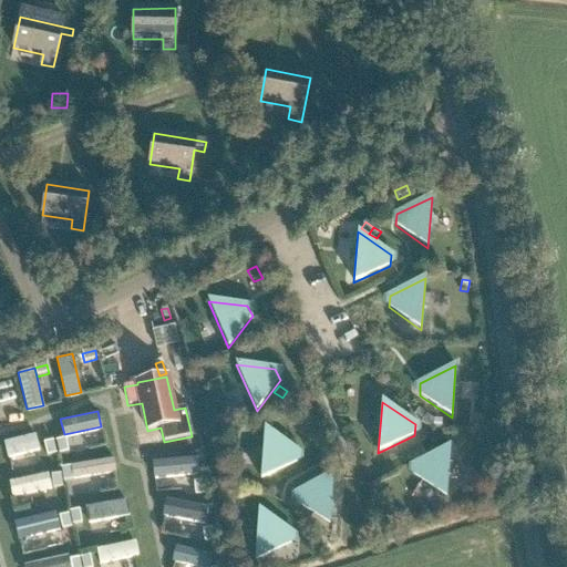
[(426,414),(421,423),(433,431),(433,420),(426,414)]
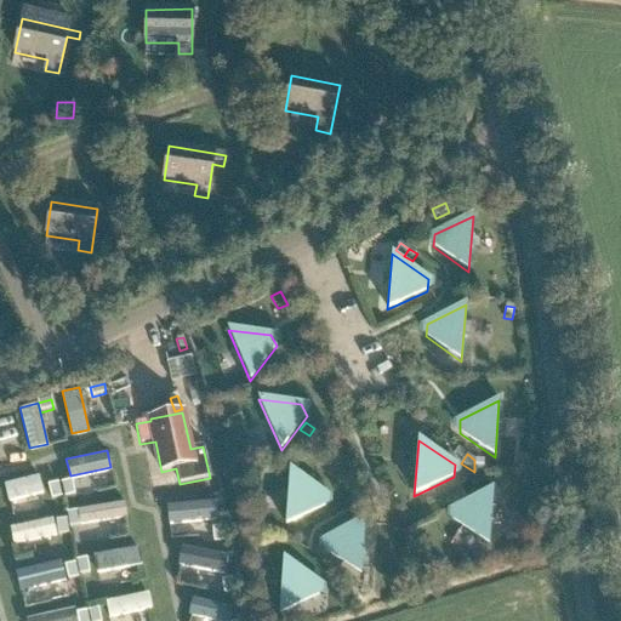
[(290,469),(286,527),(325,507),(326,495),(290,469)]
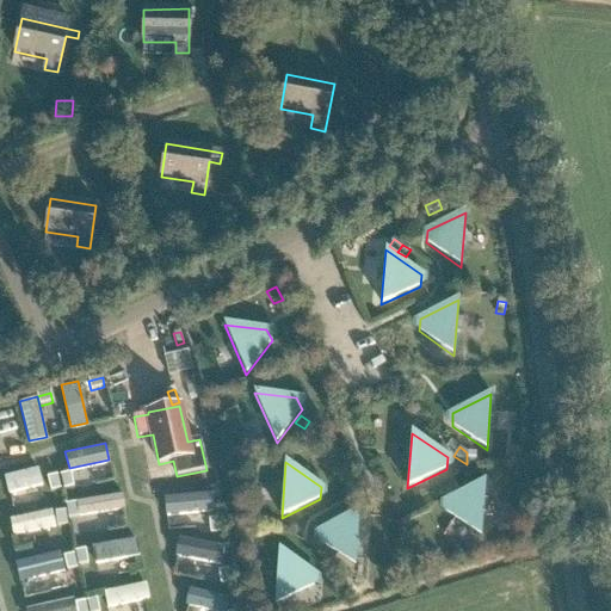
[(41,485),(37,467),(5,474),(8,492),(41,485)]
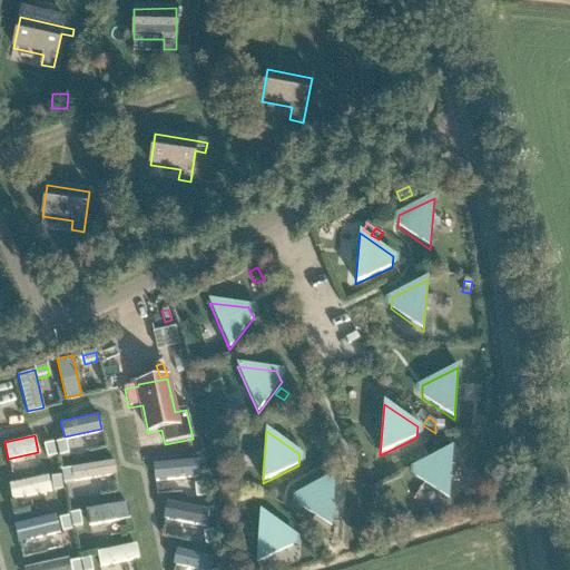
[(433,441),(433,444),(443,444),(443,435),(433,435),(433,441)]
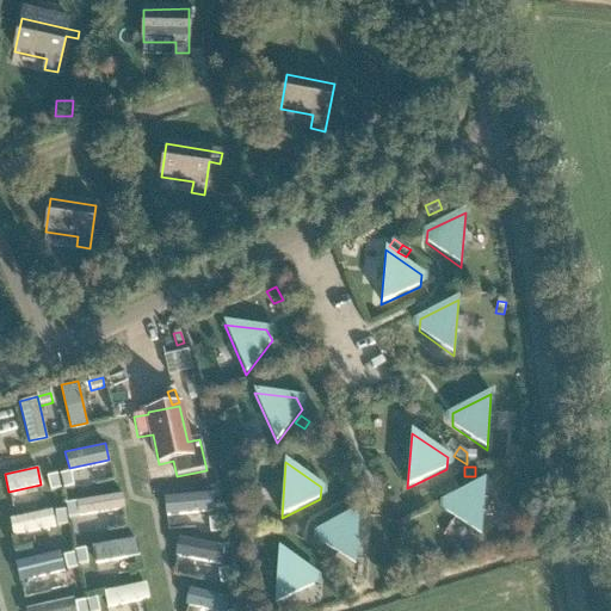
[(464,473),(452,480),(457,491),(464,487),(464,476),(464,473)]
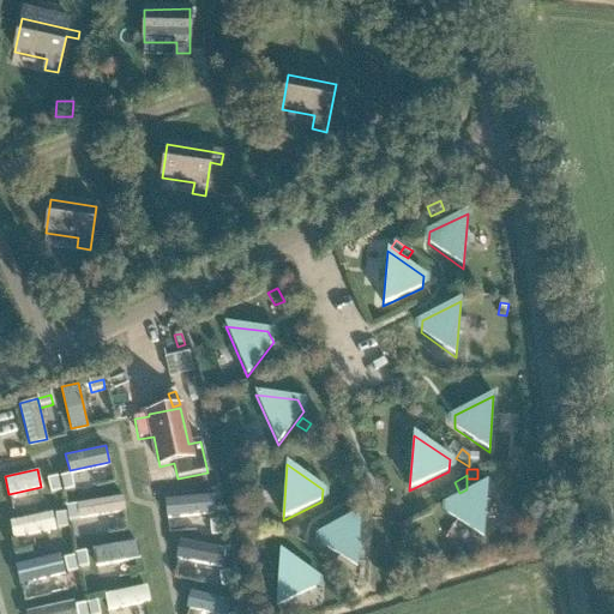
[(71,476),(60,479),(64,493),(73,491),(71,476)]
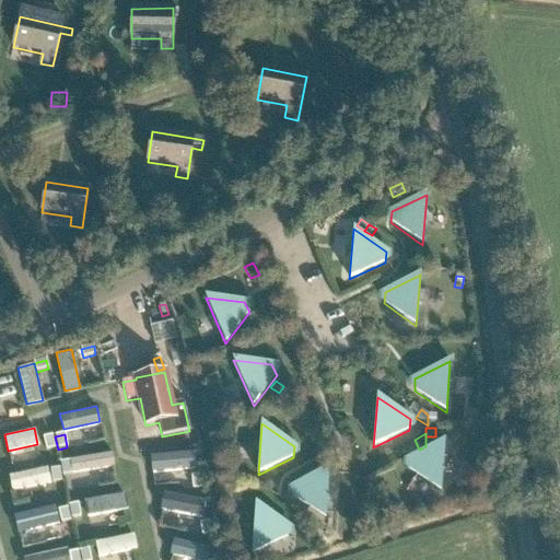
[(53,436),(44,440),(47,451),(56,448),(53,436)]
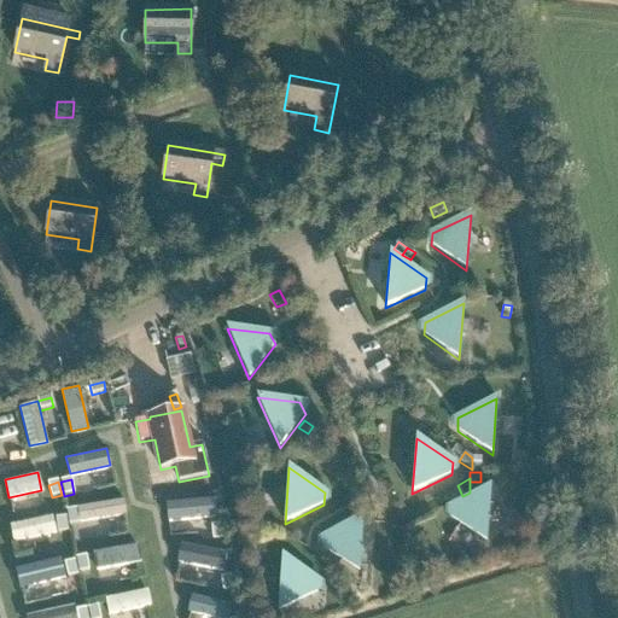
[(490,488),(452,506),(450,519),(487,543),(490,488)]
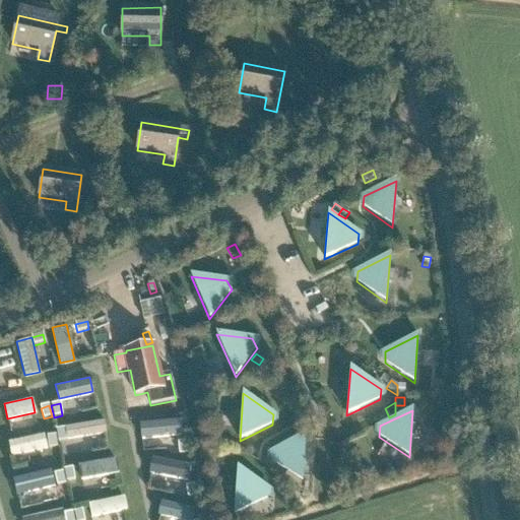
[(181,434),(180,417),(140,420),(141,437),(181,434)]
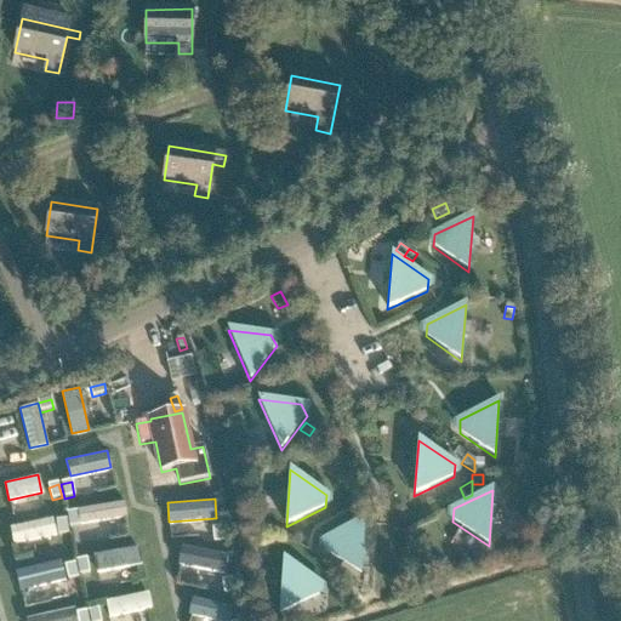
[(126,516),(124,501),(78,508),(80,523),(126,516)]
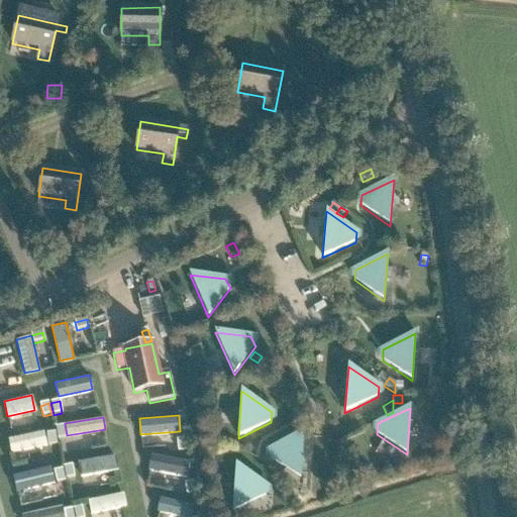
[(64,427),(56,428),(58,439),(66,438),(64,427)]
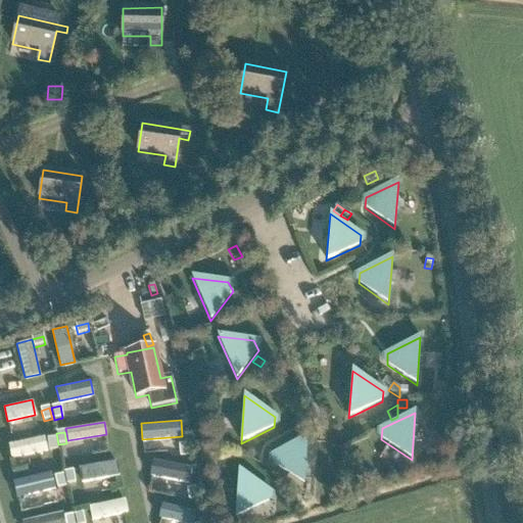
[(47,449),(44,435),(8,442),(11,458),(47,449)]
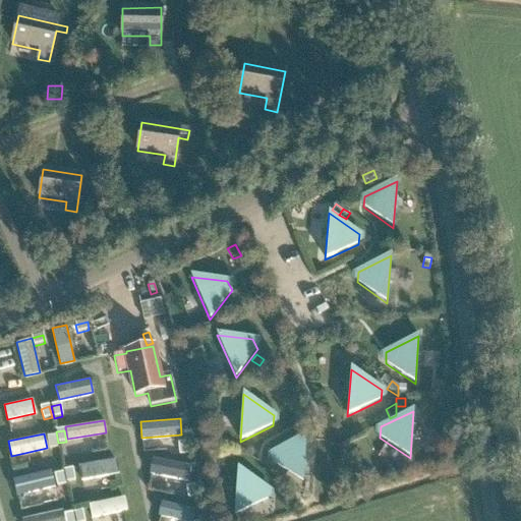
[(56,437),(47,439),(49,450),(57,449),(56,437)]
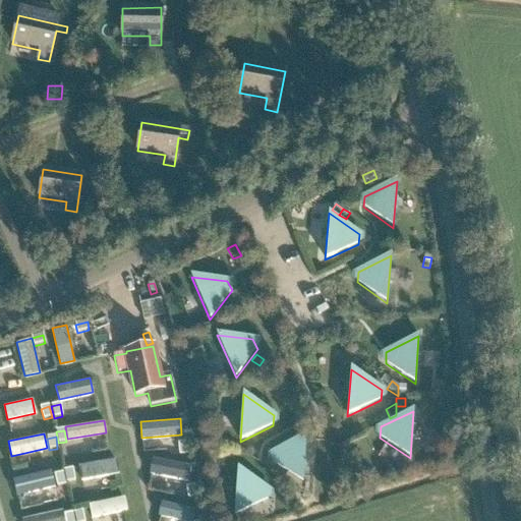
[(303,483),(305,437),(270,454),(270,462),(303,483)]
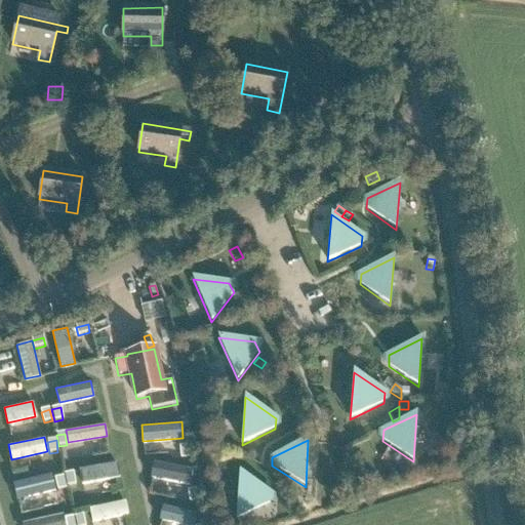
[(188,446),(179,447),(180,459),(190,458),(188,446)]
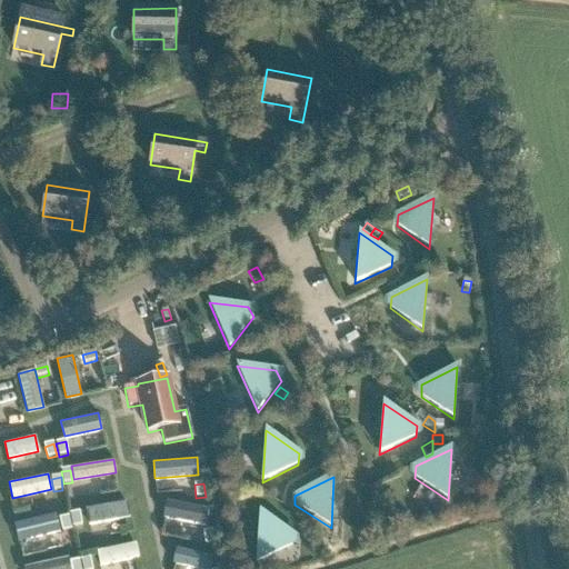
[(129,515),(126,500),(85,507),(88,522),(129,515)]
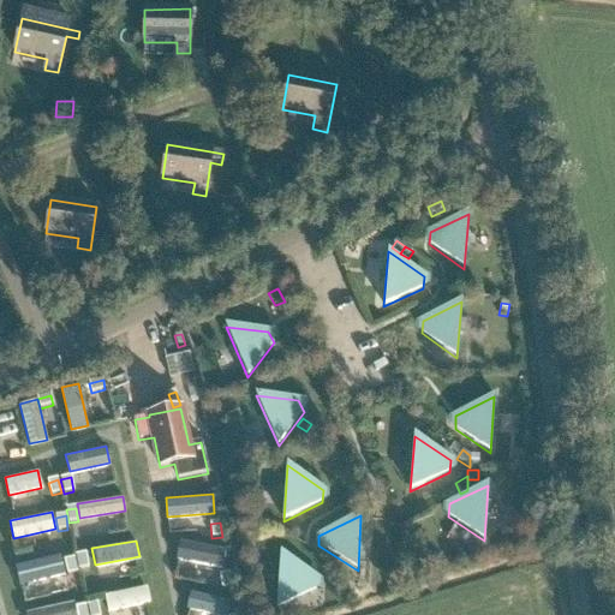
[(221,566),(225,549),(180,541),(177,557),(221,566)]
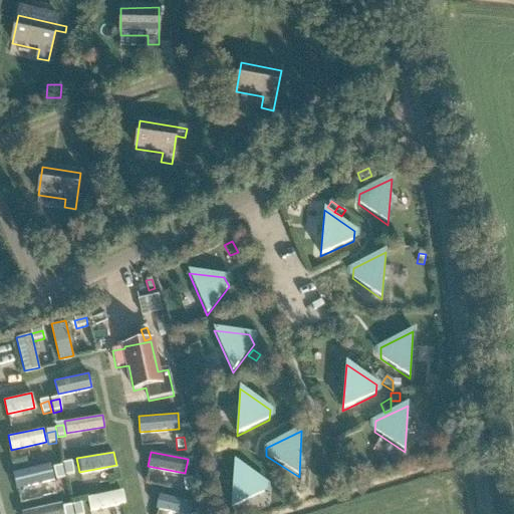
[(53,478),(50,463),(13,472),(16,487),(53,478)]
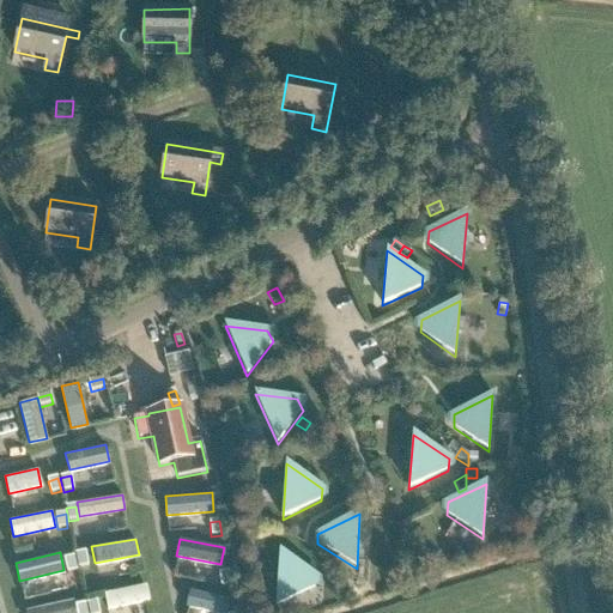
[(315,589),(316,576),(280,552),(277,607),(315,589)]
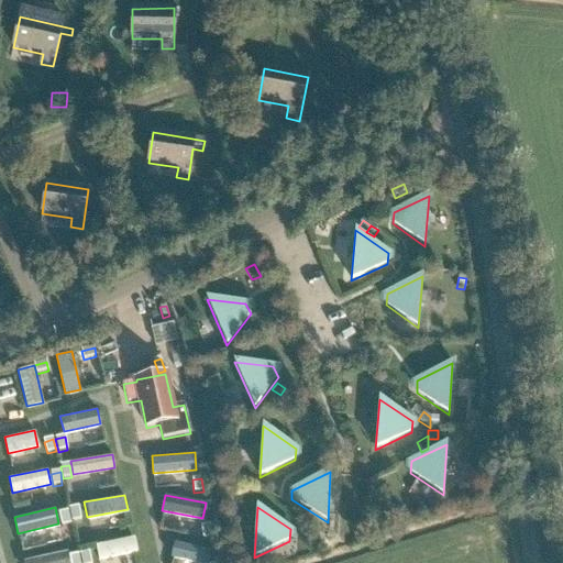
[(78,508),(69,510),(72,522),(80,520),(78,508)]
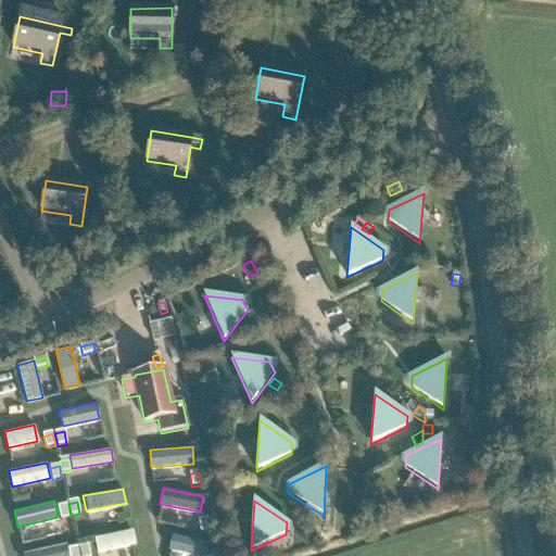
[(67,506),(59,508),(61,520),(71,518),(67,506)]
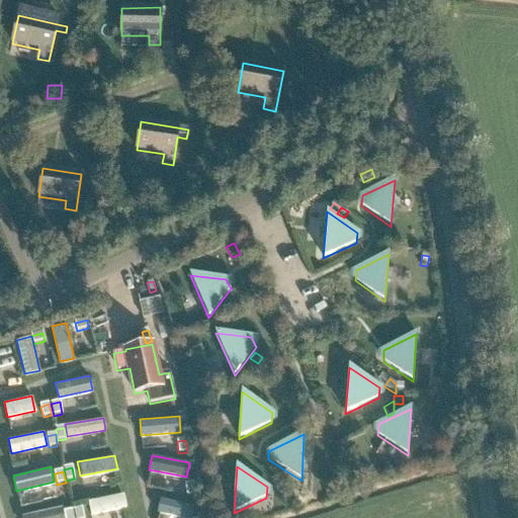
[(193,484),(185,486),(187,497),(195,496),(193,484)]
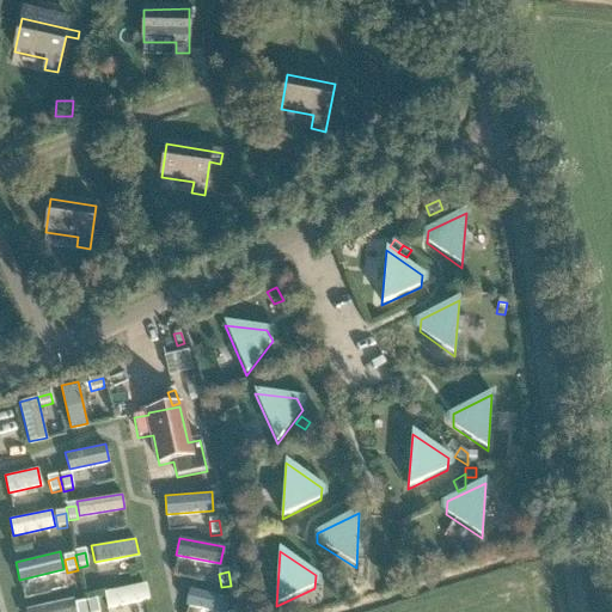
[(150,600),(146,582),(104,591),(108,609),(150,600)]
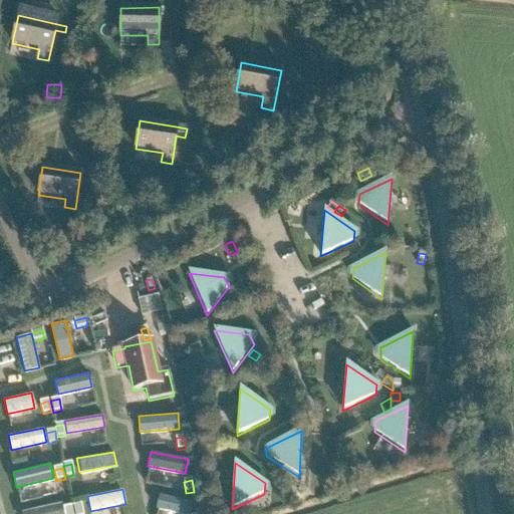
[(185,513),(189,513),(193,501),(161,493),(157,507),(185,513)]
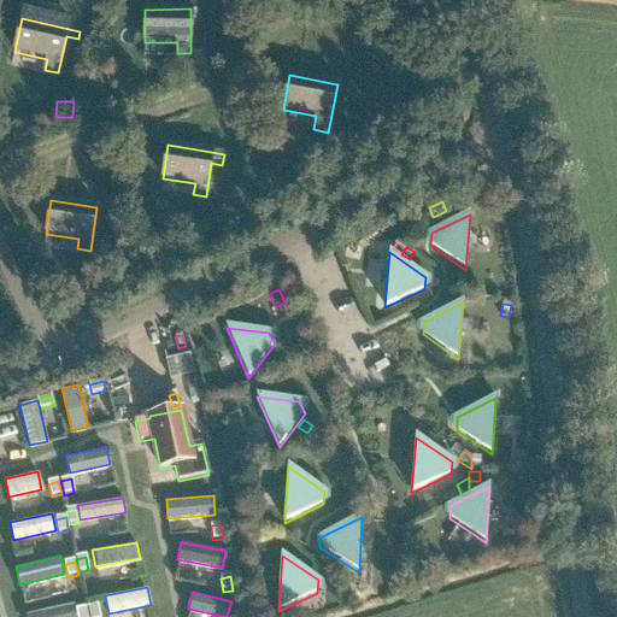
[(76,616),(72,603),(27,613),(27,616),(76,616)]
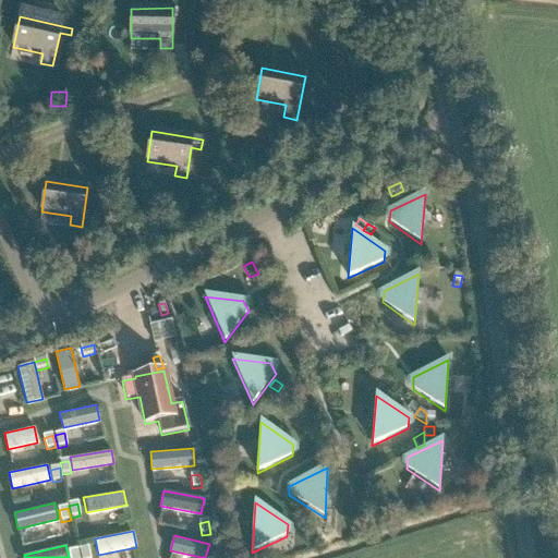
[(89,557),(88,548),(80,550),(81,557),(89,557)]
